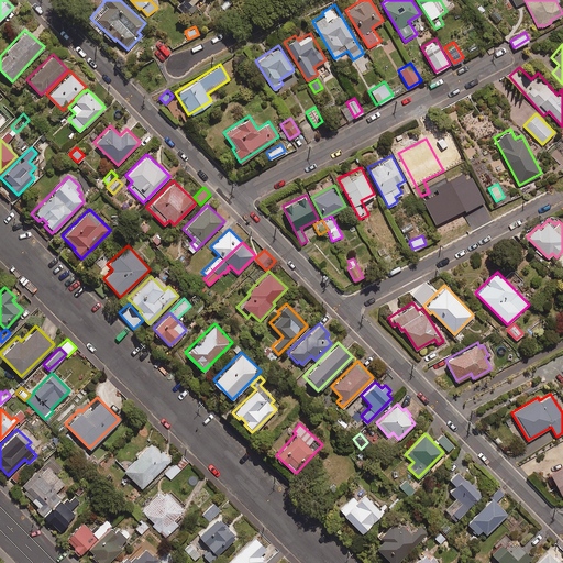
[(441,433),(435,439),(448,451),(453,445),(441,433)]
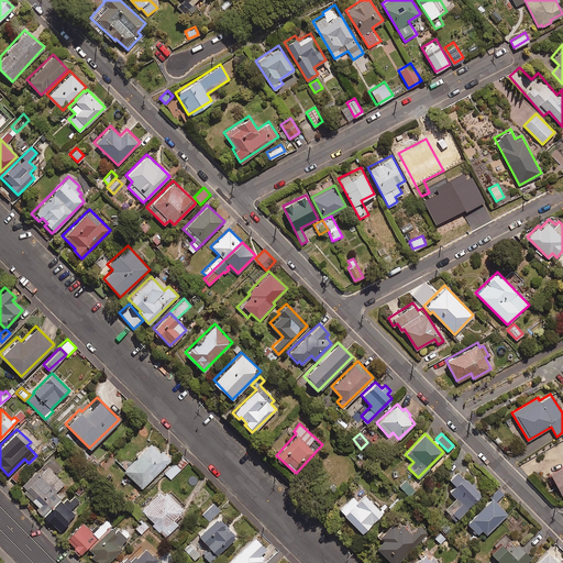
[(159,451),(151,442),(123,470),(142,488),(170,459),(161,449),(159,451)]
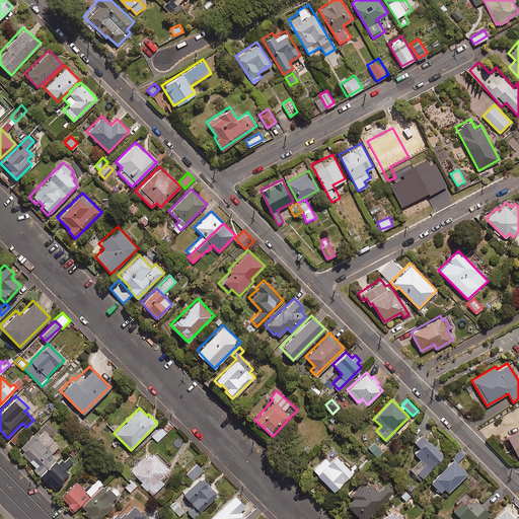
[(173,425),(167,419),(151,436),(157,442),(173,425)]
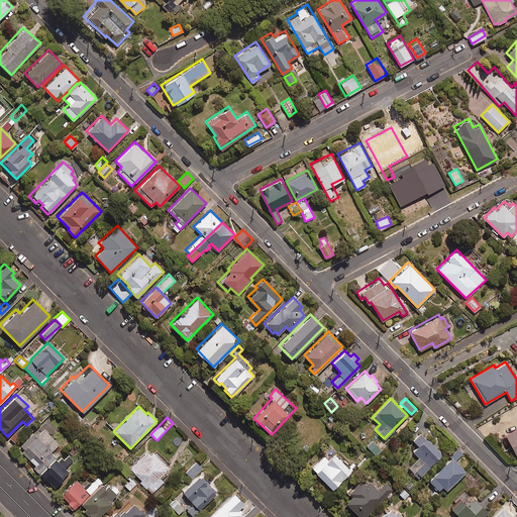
[(39,474),(56,457),(50,452),(59,443),(53,437),(59,431),(46,420),(33,433),(32,432),(17,447),(36,464),(33,468),(39,474)]
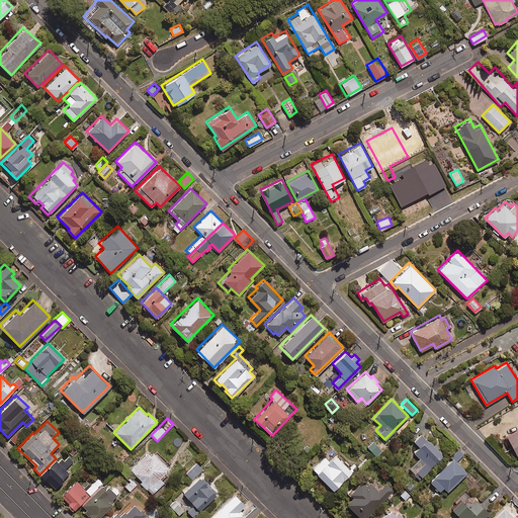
[(517,426),(505,433),(517,457),(517,456),(517,426)]
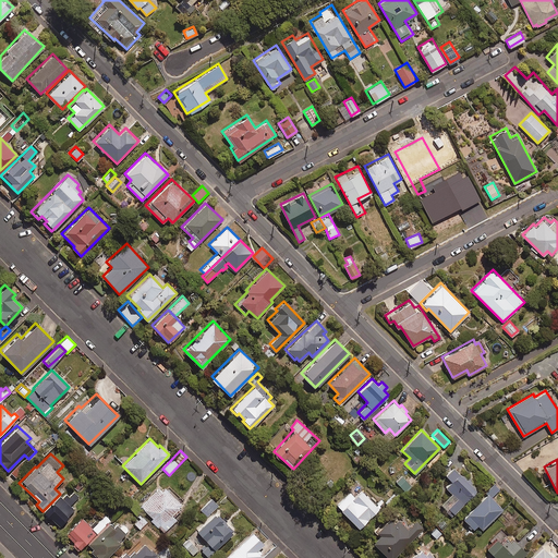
[(25,466),(19,460),(9,470),(15,476),(25,466)]
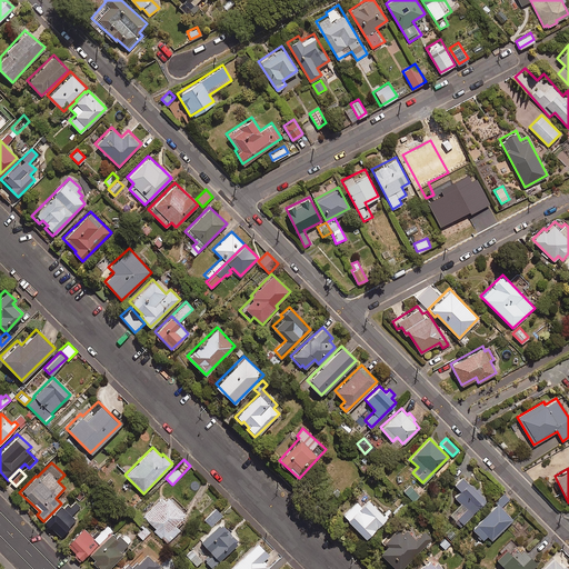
[(486,499),(460,476),(453,482),(460,489),(455,496),(467,507),(455,520),(460,526),(486,499)]
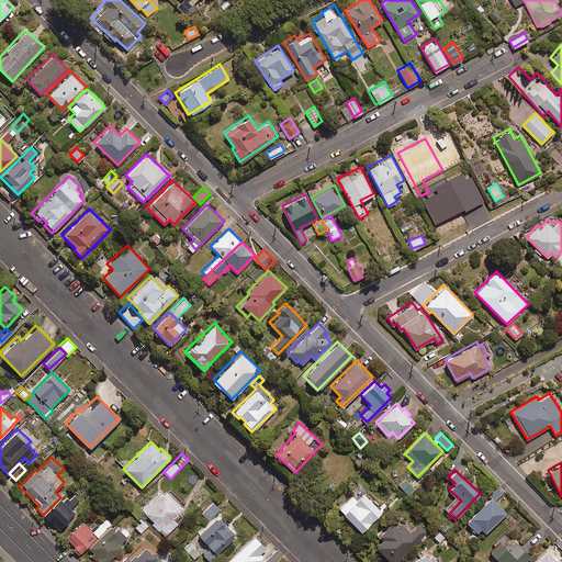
[(414,489),(404,478),(398,483),(407,494),(414,489)]
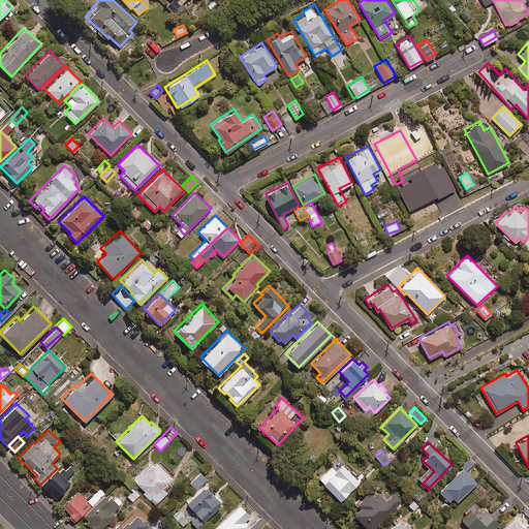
[(71,453),(66,458),(73,466),(79,460),(71,453)]
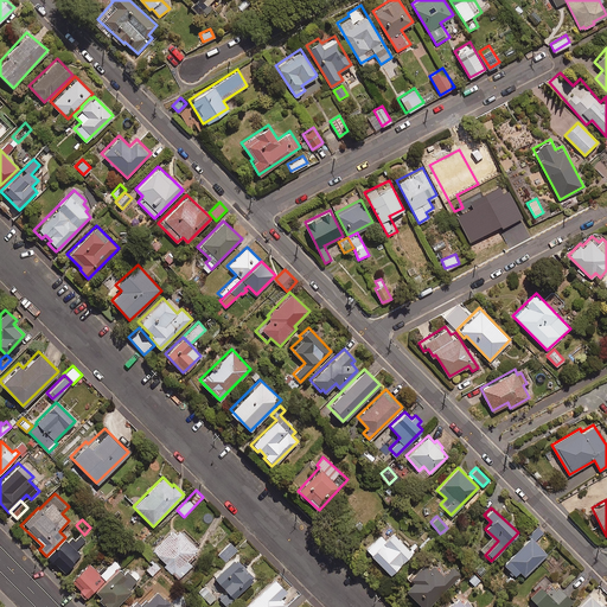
[(530,536),(535,541),(543,532),(537,526),(529,534),(530,536)]
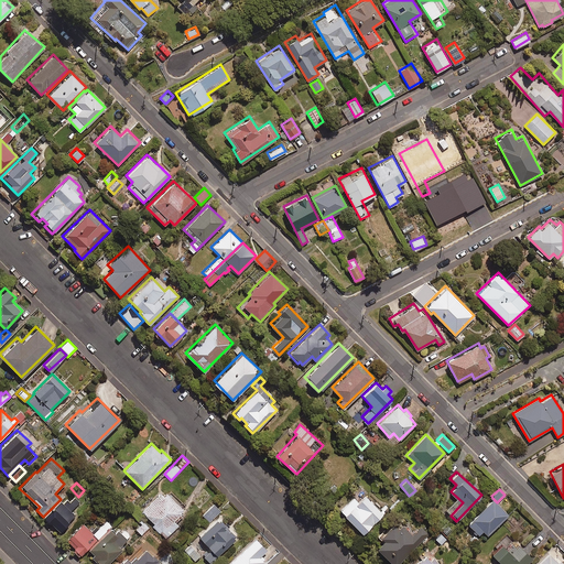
[(182,512),(184,510),(166,492),(163,495),(160,491),(141,510),(154,523),(152,525),(165,539),(179,525),(175,522),(184,513),(182,512)]
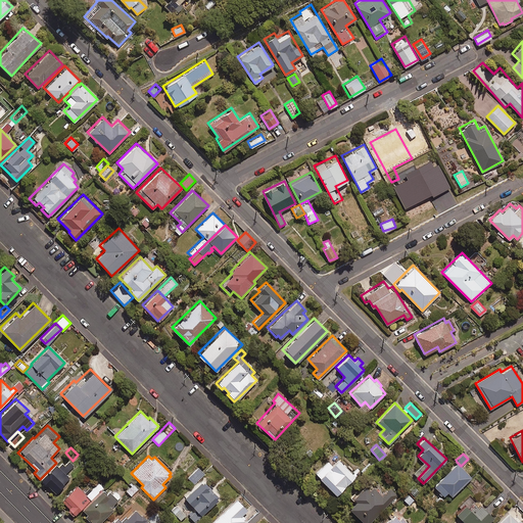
[(328,461),(315,472),(331,488),(336,494),(355,477),(352,473),(354,471),(349,466),(347,468),(337,458),(331,464),(328,461)]
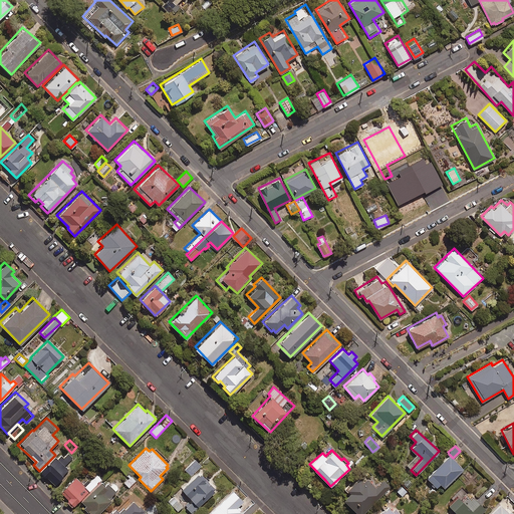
[(55,455),(39,471),(54,485),(68,470),(63,466),(71,457),(64,451),(58,457),(55,455)]
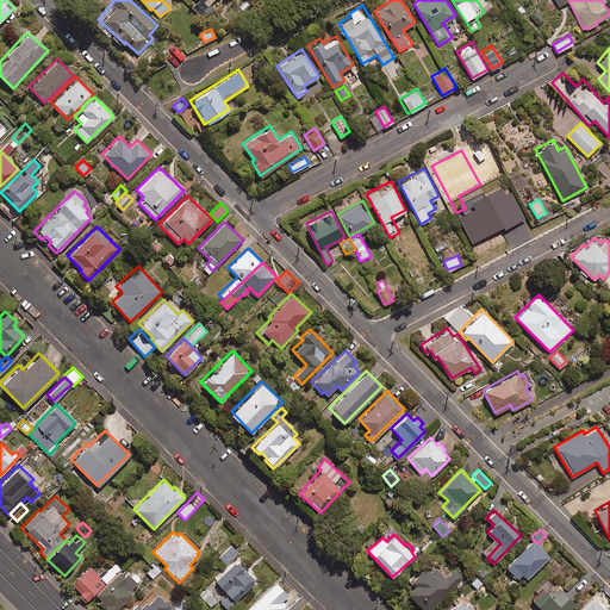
[(437,545),(431,539),(422,547),(428,553),(437,545)]
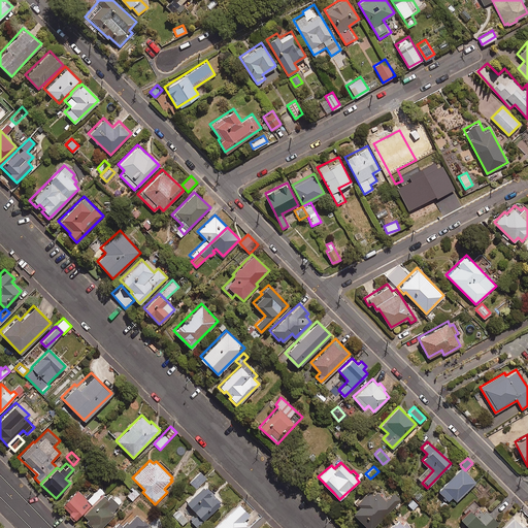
[(441,485),(437,489),(448,500),(452,496),(456,500),(475,481),(465,470),(461,466),(441,485)]
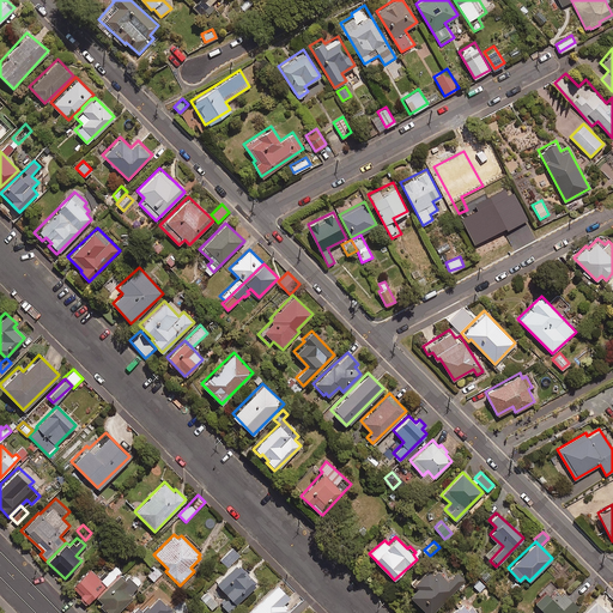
[(240,554),(231,547),(220,560),(228,568),(240,554)]
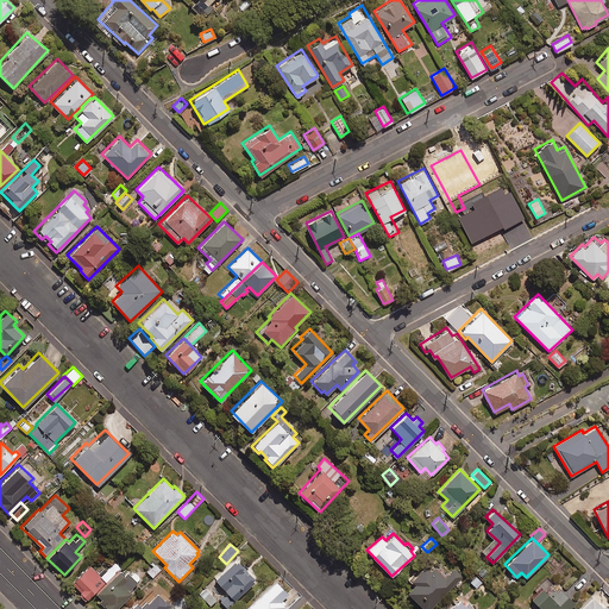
[(227,591),(234,600),(257,578),(236,557),(214,577),(227,591)]
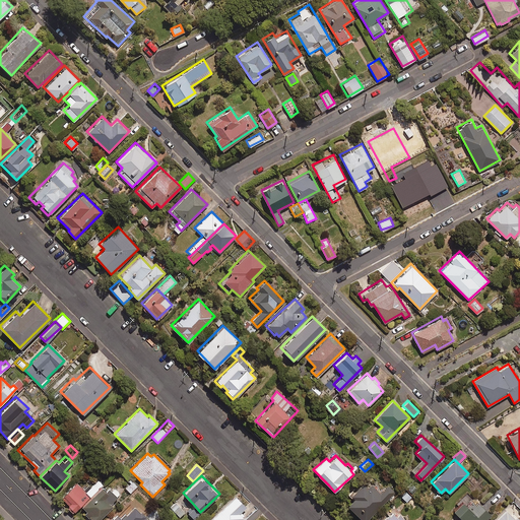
[(81,505),(103,484),(98,479),(85,492),(75,481),(60,496),(68,504),(67,506),(74,513),(78,508),(81,505)]
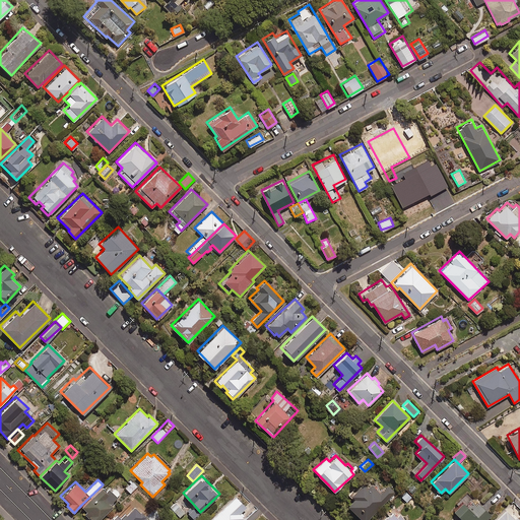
[(136,486),(131,481),(125,489),(130,493),(136,486)]
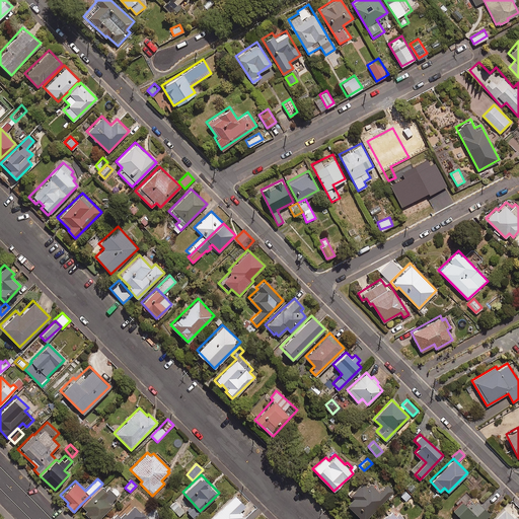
[(353,497),(346,503),(361,518),(364,518),(393,491),(386,483),(378,491),(370,483),(366,487),(361,482),(350,493),(353,497)]
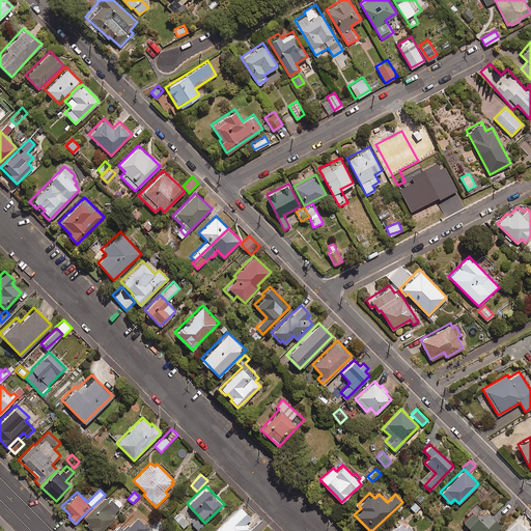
[(105,495),(83,515),(88,522),(87,523),(94,530),(101,530),(115,518),(113,515),(123,505),(117,499),(114,502),(106,494),(105,495)]
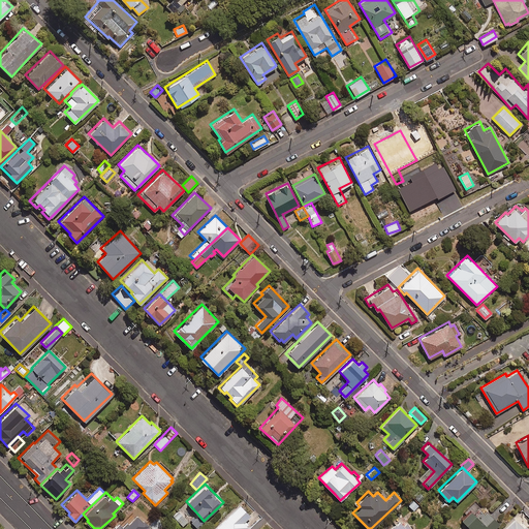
[(413,511),(419,504),(410,497),(404,504),(413,511)]
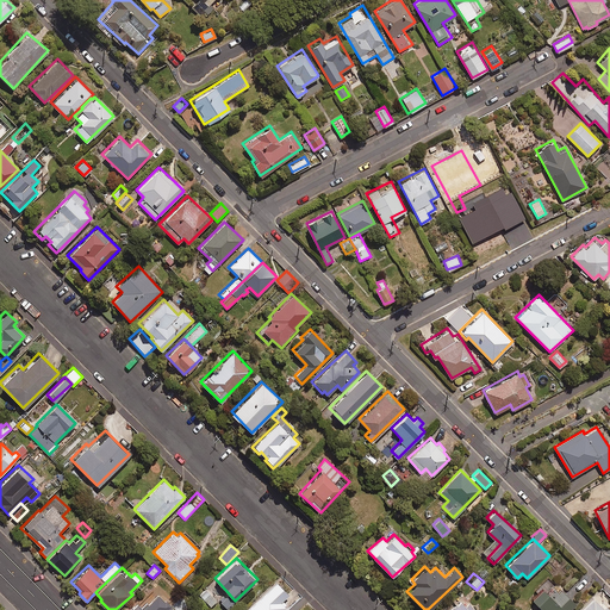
[(568,609),(576,603),(551,578),(531,597),(540,605),(534,609),(568,609)]
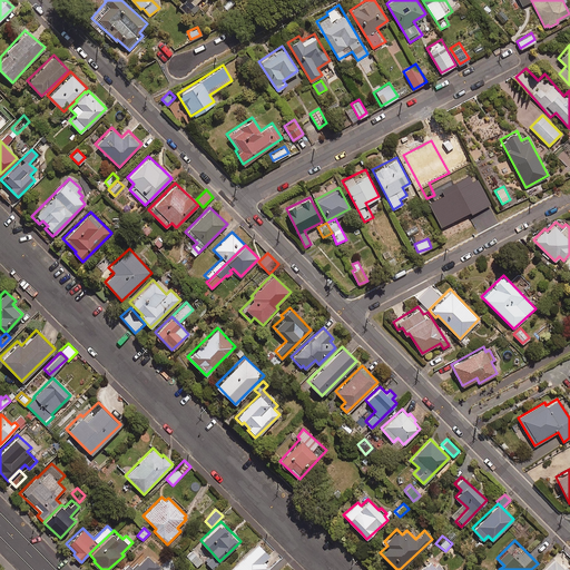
[(229,569),(263,569),(267,567),(262,562),(269,554),(257,543),(229,569)]
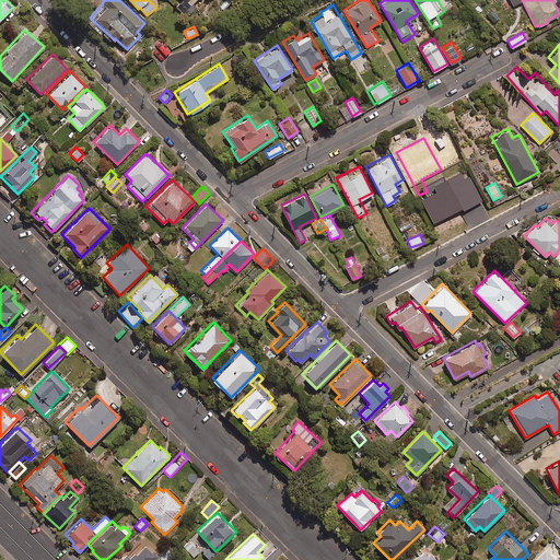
[(200,550),(188,538),(183,545),(194,557),(200,550)]
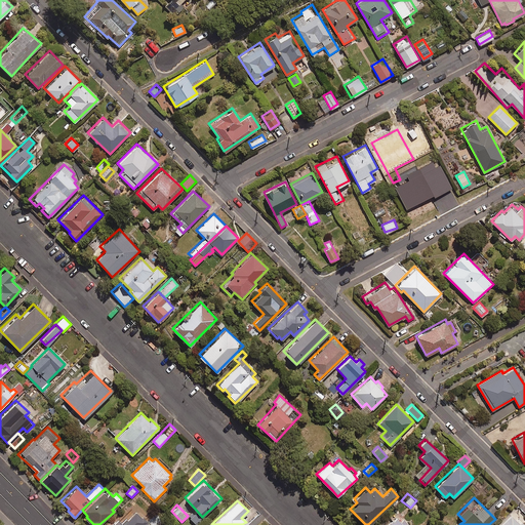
[(201,518),(195,511),(189,517),(195,524),(201,518)]
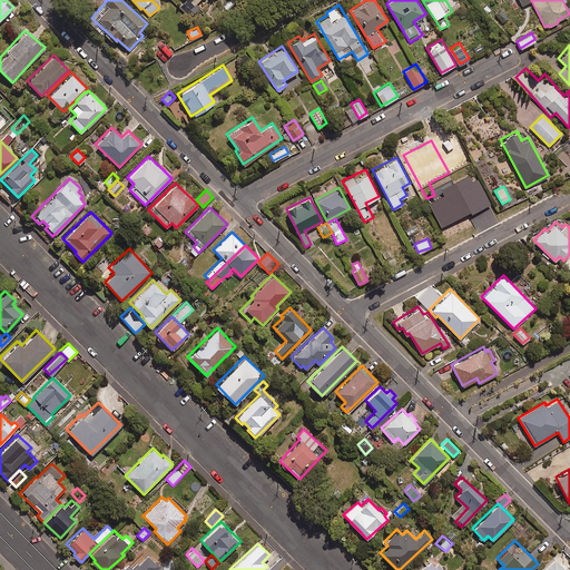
[(569,569),(567,566),(564,568),(554,559),(542,569),(569,569)]
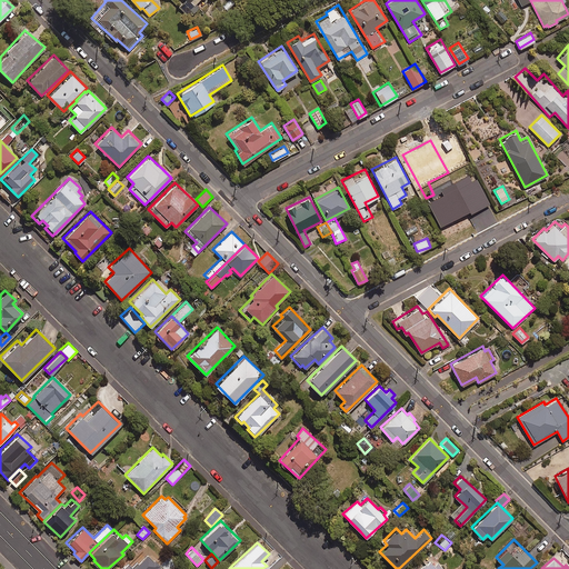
[(162,568),(157,563),(151,568),(150,568),(140,559),(132,568),(127,563),(120,568),(162,568)]
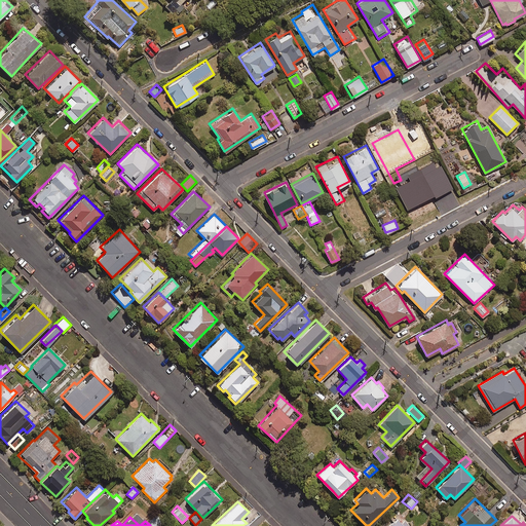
[(407,525),(408,525),(403,520),(401,522),(396,517),(385,525),(384,525),(383,525),(381,525),(407,525)]
